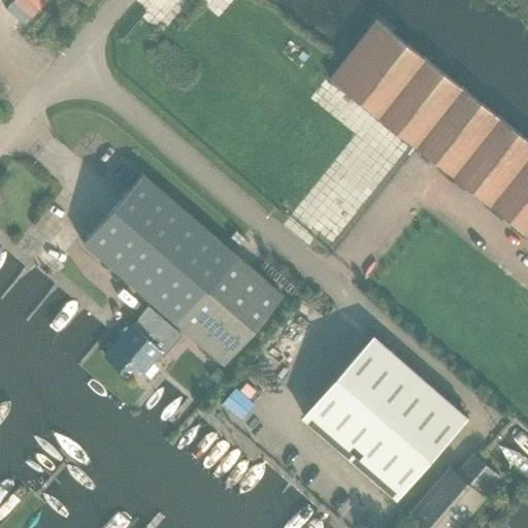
[(329,78),(417,147),(464,89),(376,20),(329,78)]
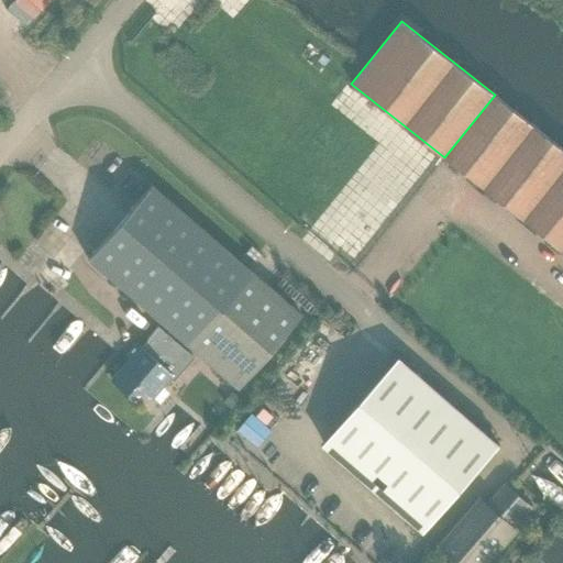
[(562,148),(495,95),(444,157),(562,251),(562,148)]
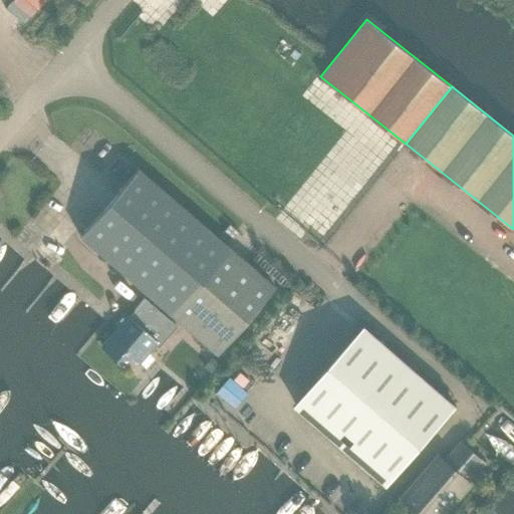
[(274,287),(229,248),(218,239),(138,169),(79,236),(216,354),(274,287)]
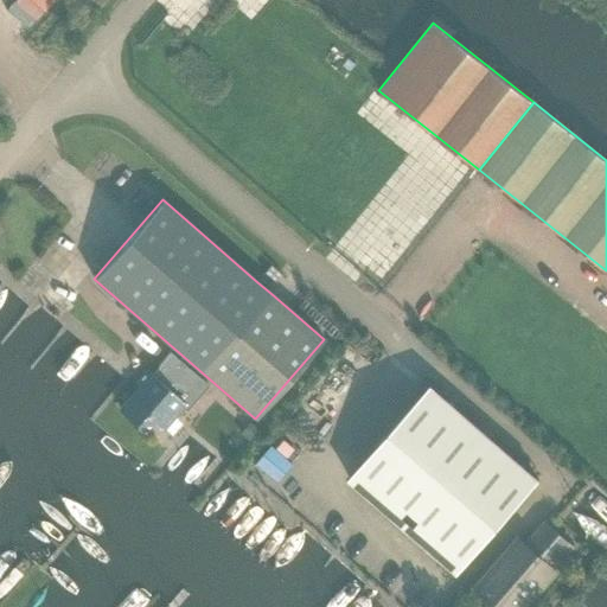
[(157,366),(161,370),(155,377),(146,369),(135,382),(140,387),(120,409),(136,423),(142,423),(147,416),(161,428),(173,415),(183,414),(209,385),(170,352),(157,366)]
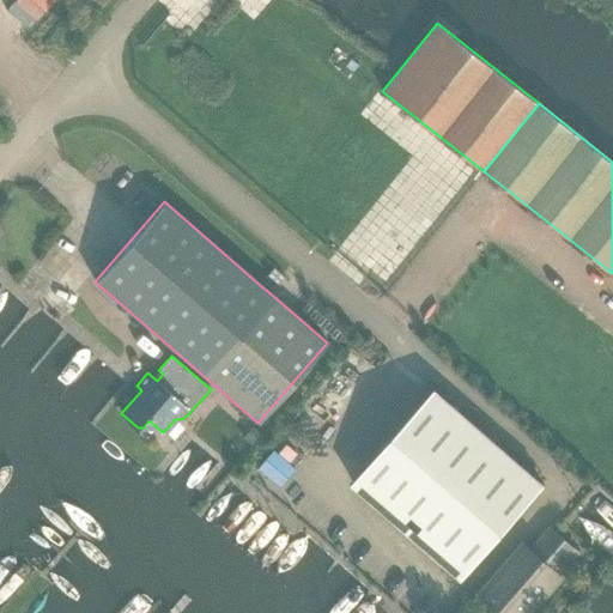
[(545,487),(492,442),(436,392),(353,485),(462,581),(545,487)]
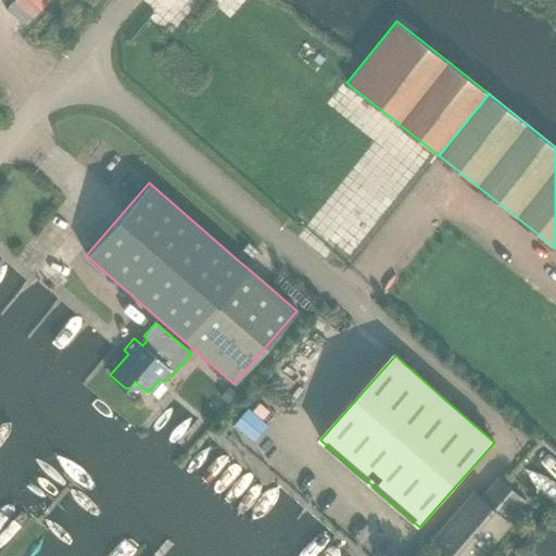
[(258,404),(251,413),(262,420),(268,412),(258,404)]
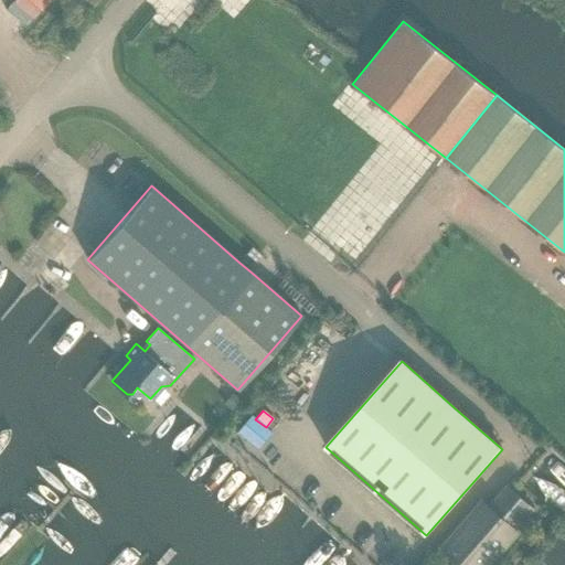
[(252,415),(237,433),(256,449),(270,432),(266,427),(255,419),(252,415)]
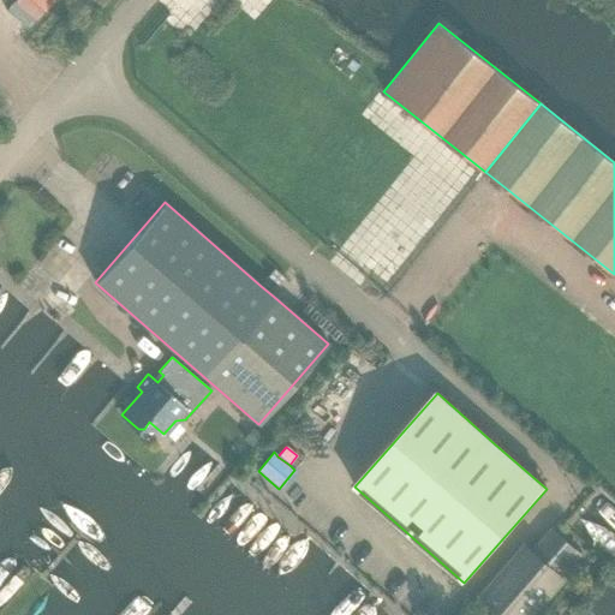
[(527,547),(521,553),(481,599),(496,613),(501,608),(508,614),(524,614),(545,591),(550,596),(563,581),(559,578),(580,553),(551,527),(532,549),(527,547)]
